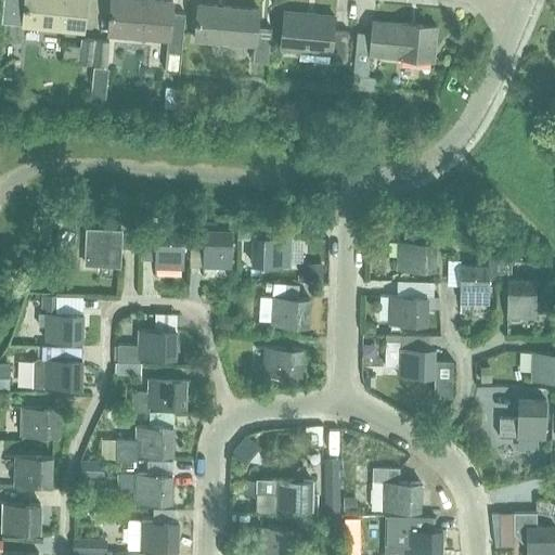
[(4,0),(3,17),(3,22),(24,23),(24,26),(68,30),(85,31),(87,0),(4,0)]
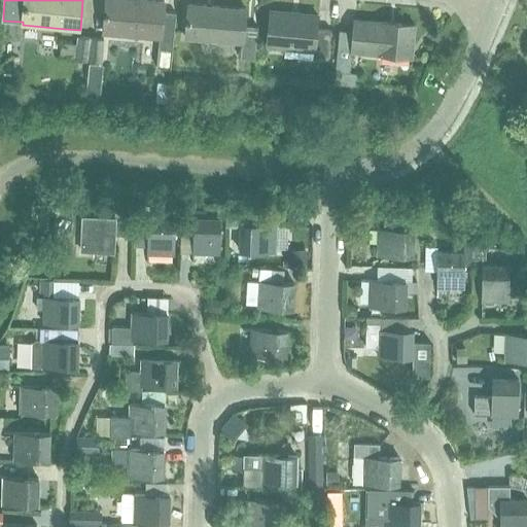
[(176,13),(164,12),(165,2),(145,0),(107,0),(104,33),(162,38),(159,67),(171,69),(176,13)]
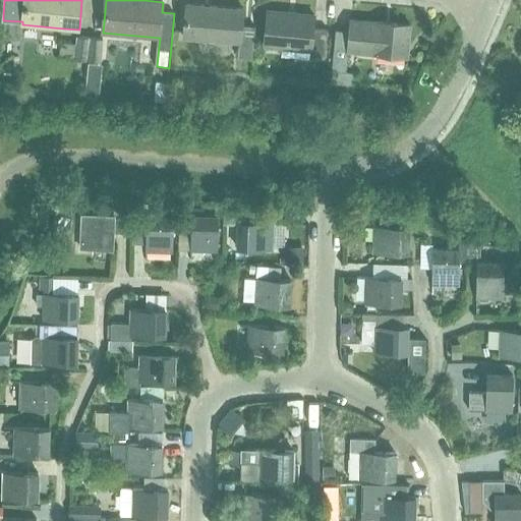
[(244,9),(188,4),(185,37),(240,42),(239,58),(252,59),(255,25),(242,24),(244,9)]
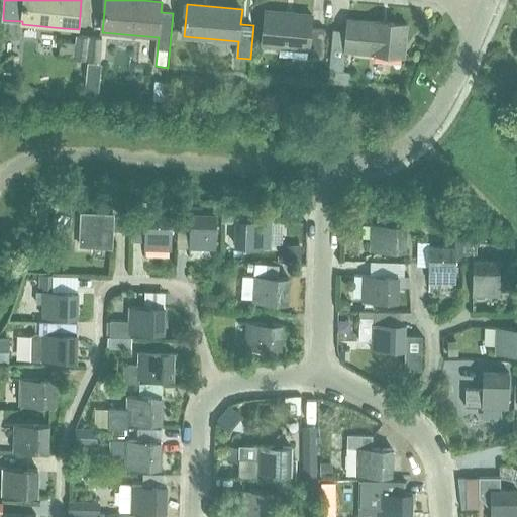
[(313,15),(266,11),(263,44),(309,48),(308,58),(323,60),(326,29),(312,27),(313,15)]
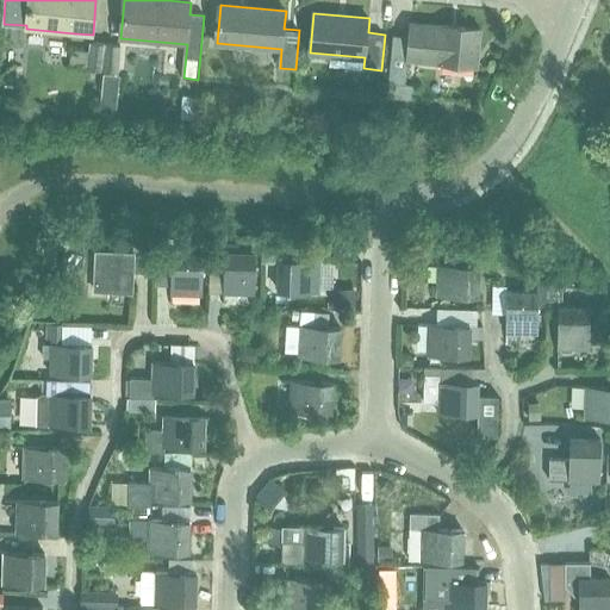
[(411,23),(409,37),(394,35),(390,82),(406,85),(409,60),(439,62),(437,63),(477,67),(481,29),(442,25),(442,26),(411,23)]
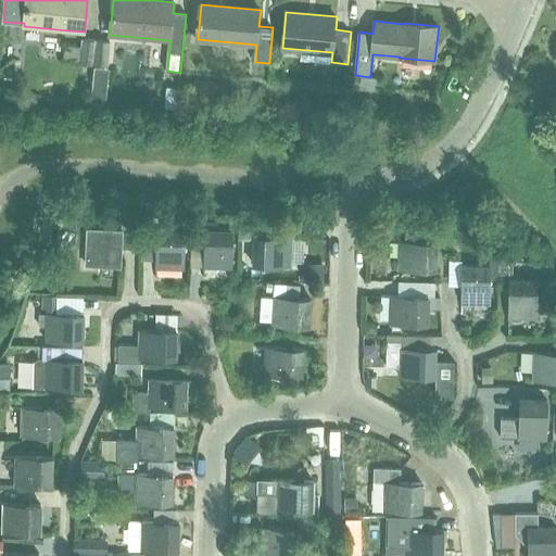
[(95,64),(97,39),(84,38),(84,46),(65,45),(64,61),(95,64)]
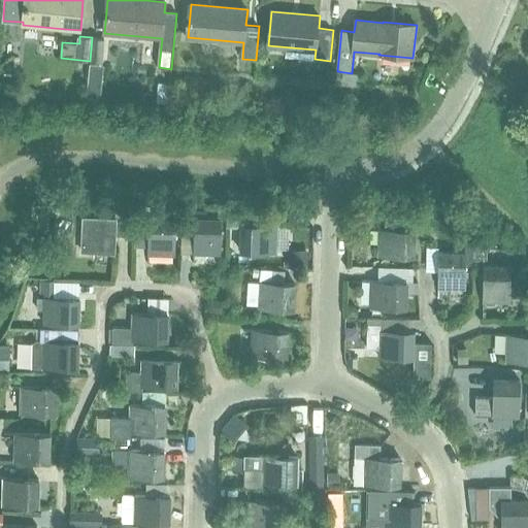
[(105,39),(92,37),(90,61),(102,62),(105,39)]
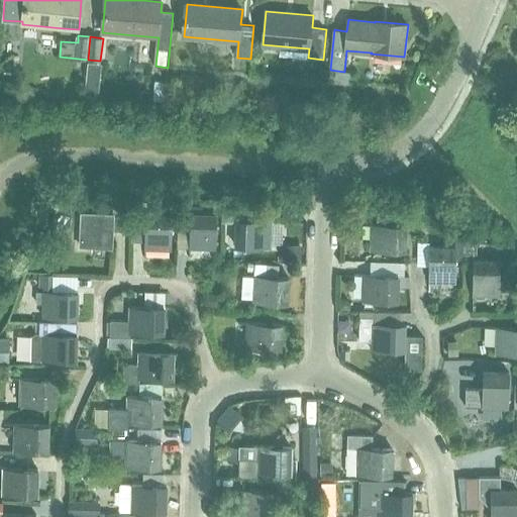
[(98,95),(101,63),(88,62),(86,83),(85,94),(98,95)]
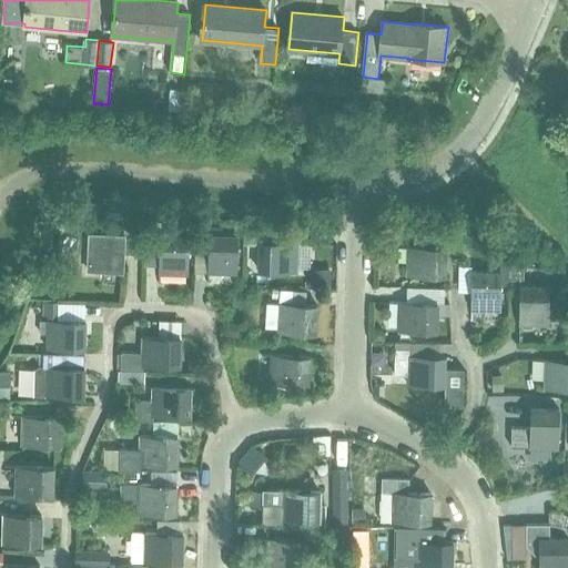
[(363,77),(362,91),(382,92),(383,79),(378,79),(363,77)]
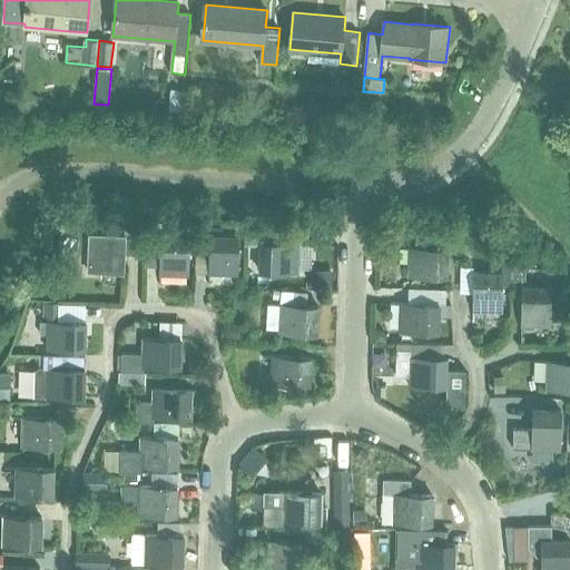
[(172,89),(169,111),(182,112),(184,90),(172,89)]
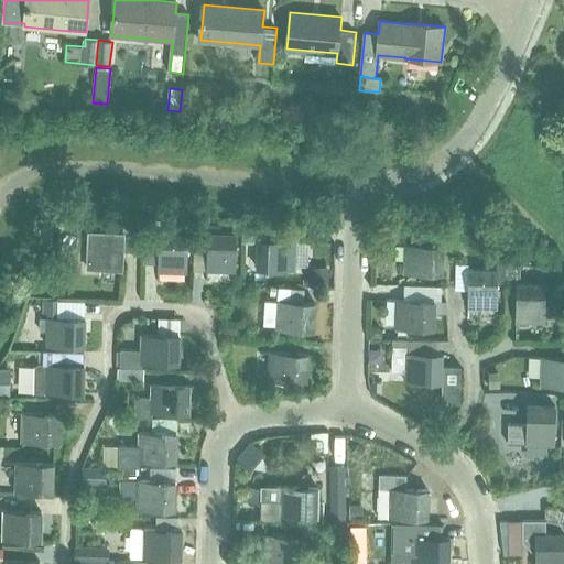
[(91,234),(89,270),(122,272),(123,252),(123,243),(141,243),(142,226),(138,226),(139,219),(125,218),(125,225),(125,236),(91,234)]
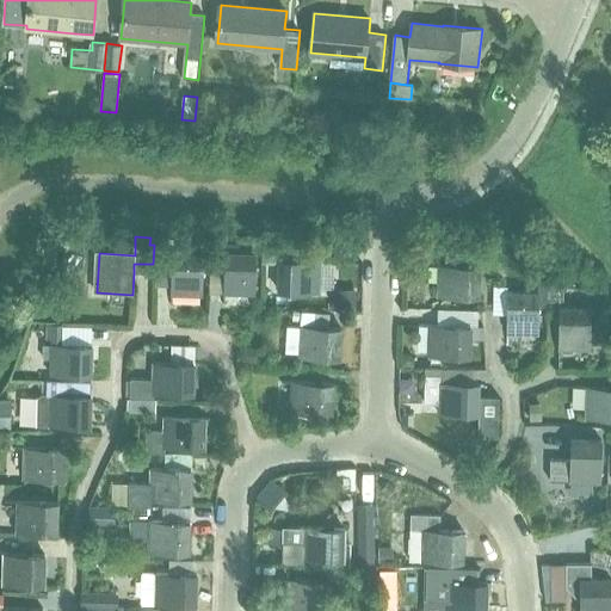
[(159,254),(173,255),(172,294),(204,295),(205,254),(173,253),(174,246),(160,245),(159,254)]
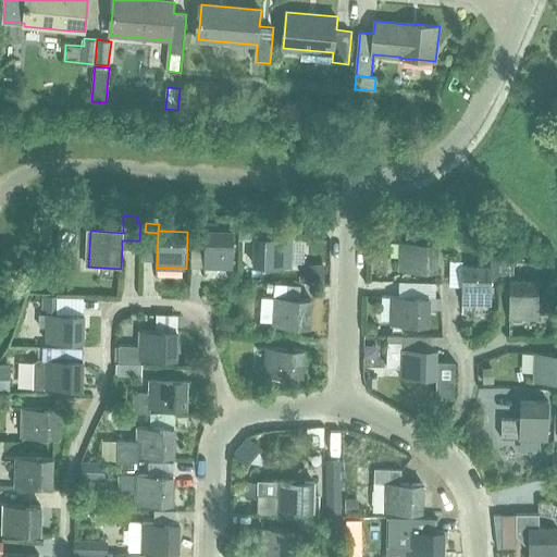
[(194,223),(194,236),(206,237),(205,268),(233,269),(234,232),(207,231),(207,224),(194,223)]
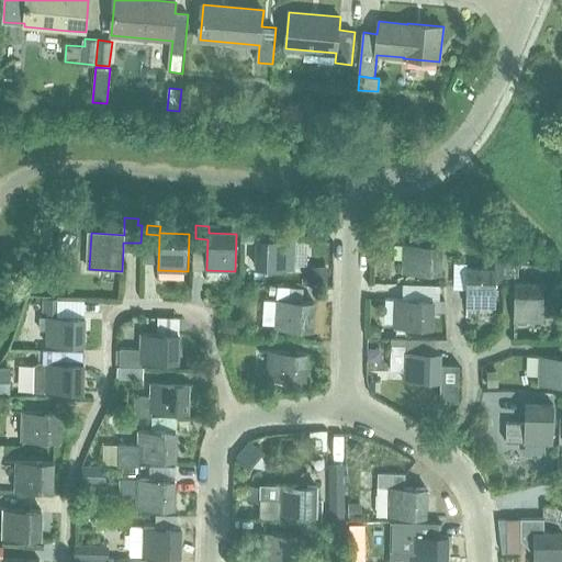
[(256,243),(258,243),(257,269),(294,270),(295,242),(278,242),(278,229),(244,228),(243,243),(246,243),(256,244),(256,243)]
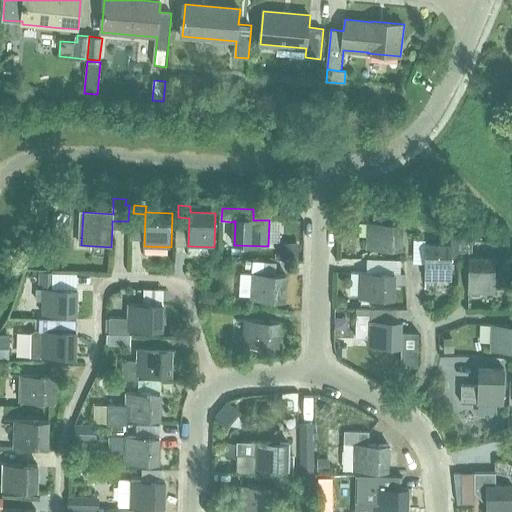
[(399,211),(399,224),(403,224),(410,224),(411,211),(399,211)]
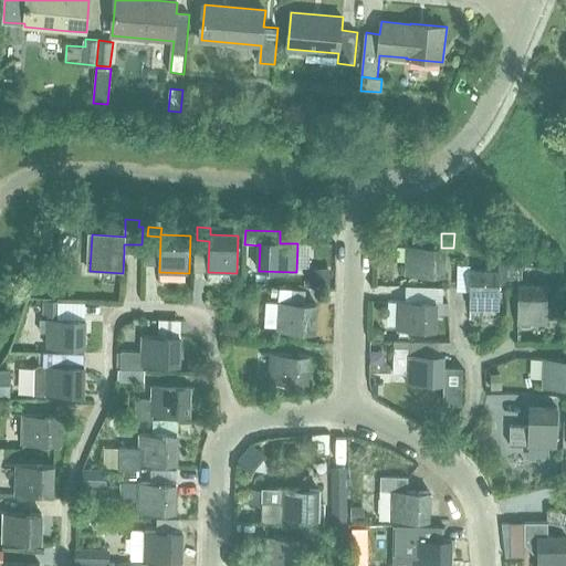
[(441,248),(408,247),(407,274),(444,275),(446,248),(441,248)]
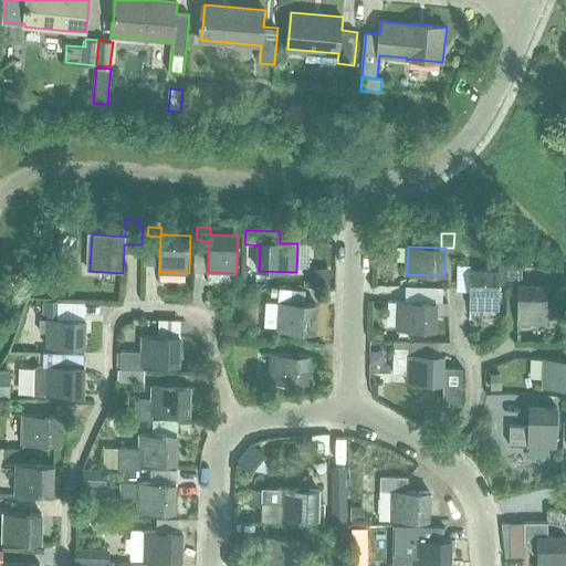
[(450,263),(448,287),(460,287),(461,264),(450,263)]
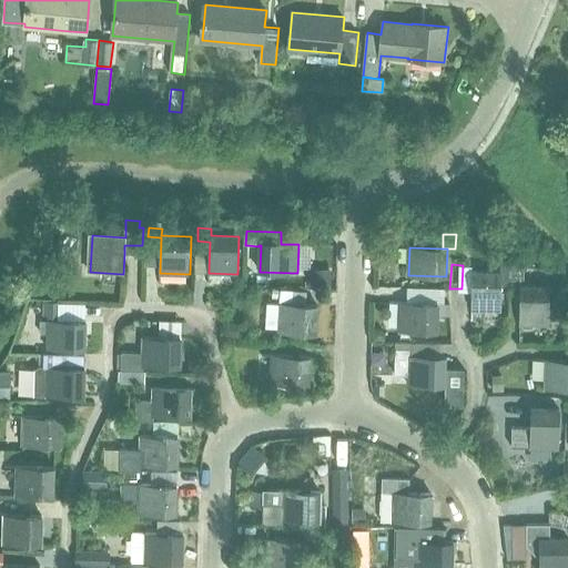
[(501,265),(501,272),(474,272),(474,310),(503,310),(503,284),(510,284),(510,279),(510,266),(510,265),(501,265)]
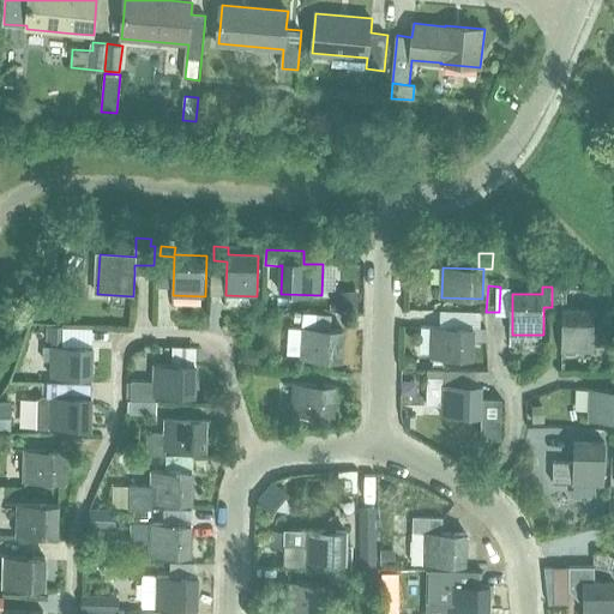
[(567,288),(552,288),(552,301),(567,302),(567,288)]
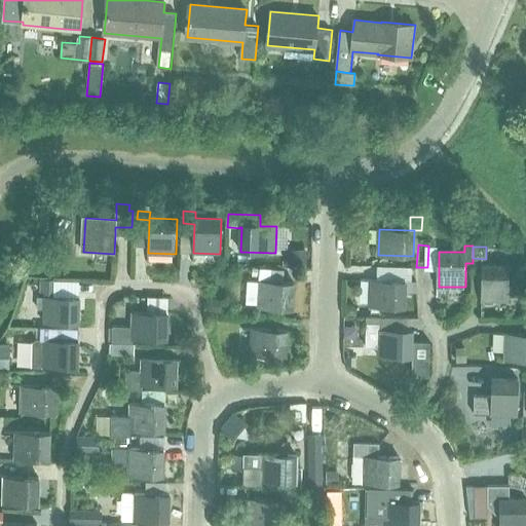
[(287,253),(286,265),(307,266),(308,254),(287,253)]
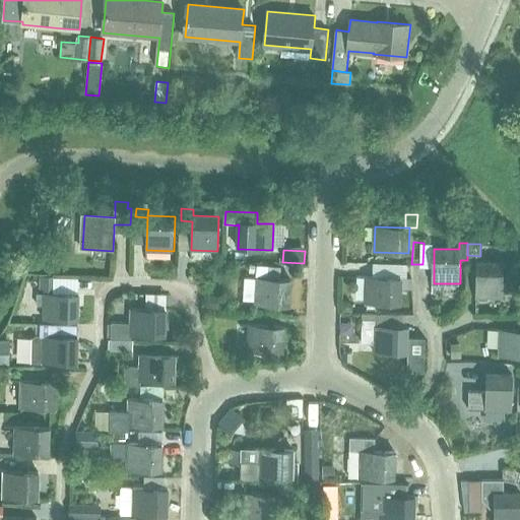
[(503,262),(477,262),(476,296),(503,297),(503,293),(507,293),(511,288),(512,283),(510,278),(507,275),(503,275),(503,262)]
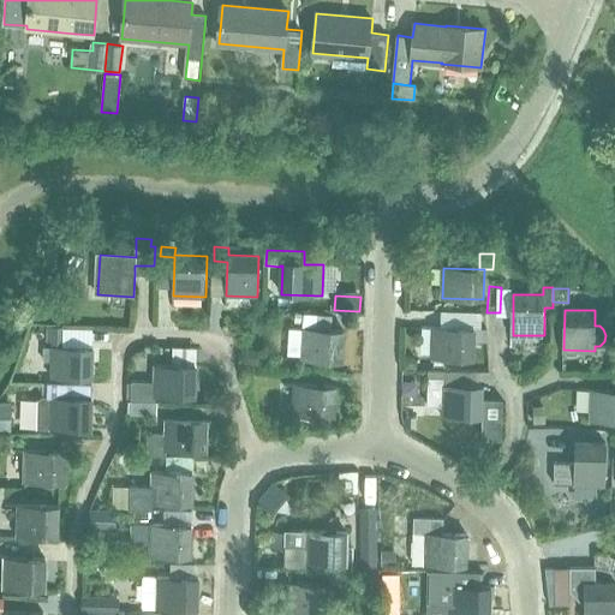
[(53,362),(53,377),(94,378),(95,347),(64,347),(64,328),(49,328),(49,342),(53,342),(53,348),(46,348),(46,362),(53,362)]
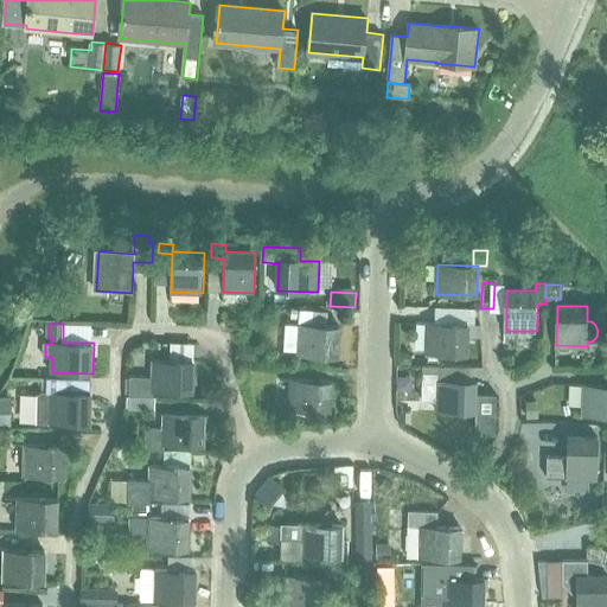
[(427,349),(427,353),(467,355),(468,338),(468,324),(434,324),(428,324),(427,349)]
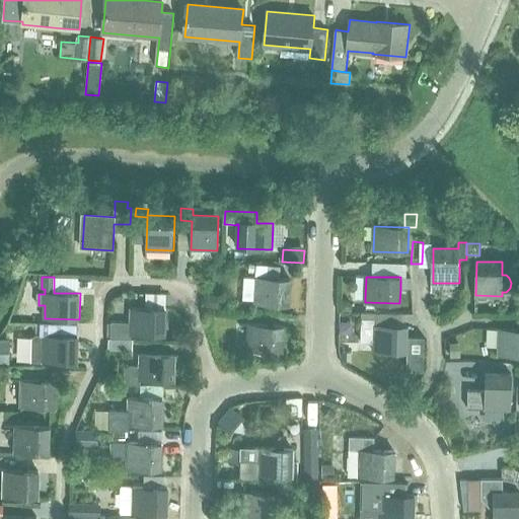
[(400,277),(400,289),(411,289),(411,278),(404,278),(400,277)]
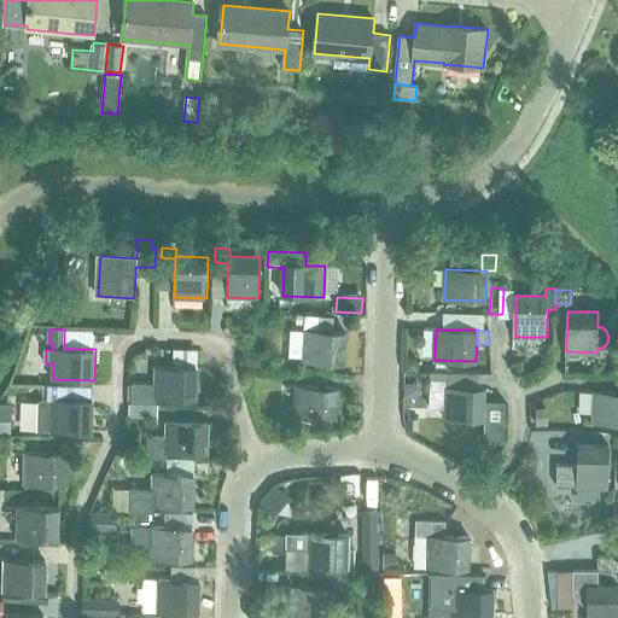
[(345,333),(303,331),(289,331),(287,356),(302,356),(302,361),(344,363),(345,333)]
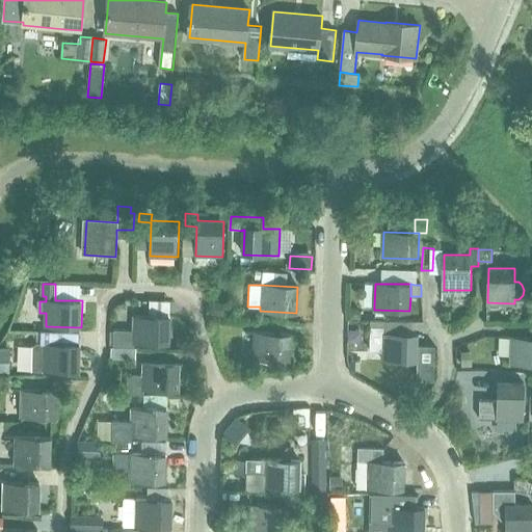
[(148,300),(148,317),(134,317),(134,331),(114,330),(113,347),(134,348),(134,344),(168,345),(169,318),(167,318),(168,301),(148,300)]
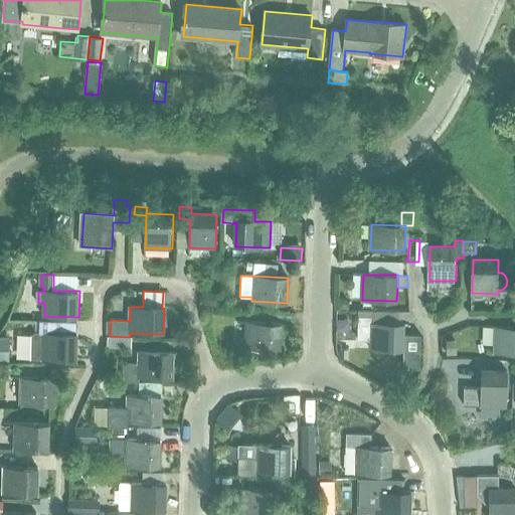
[(216,307),(216,294),(207,294),(207,307),(216,307)]
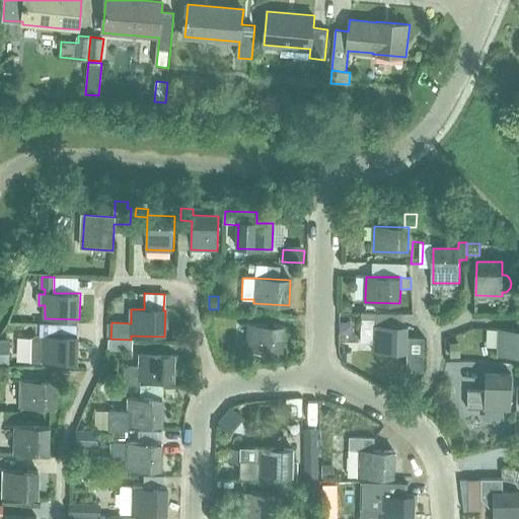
[(348,302),(343,302),(343,311),(353,311),(353,306),(348,302)]
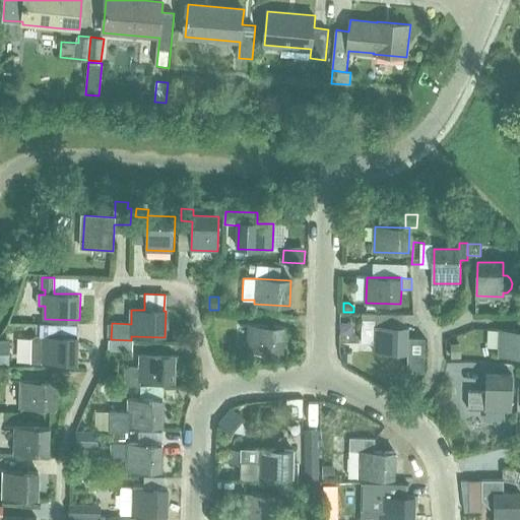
[(376,320),(363,320),(363,343),(374,343),(374,351),(408,352),(407,371),(425,371),(425,337),(415,337),(408,336),(409,327),(375,326),(376,320)]
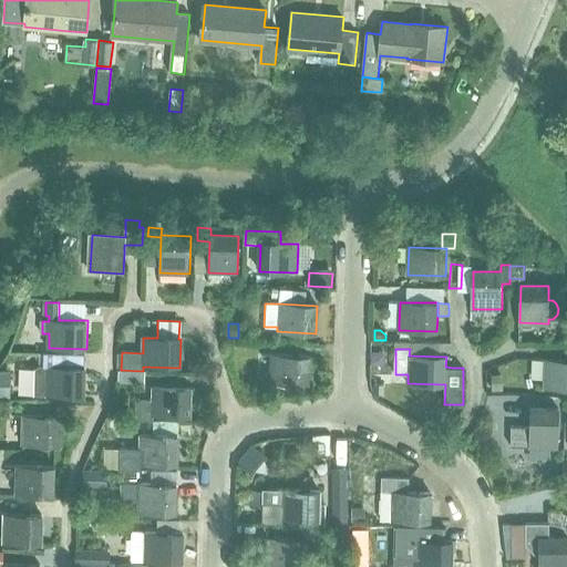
[(309,357),(271,354),(270,383),(307,385),(309,357)]
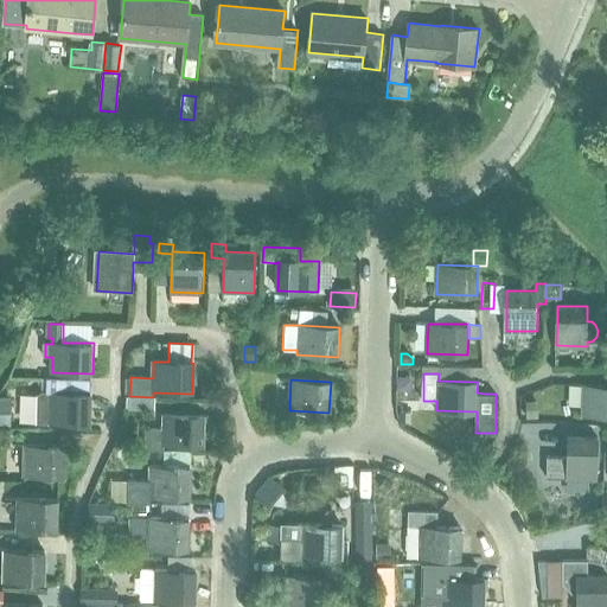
[(203,384),(202,395),(215,395),(215,384),(203,384)]
